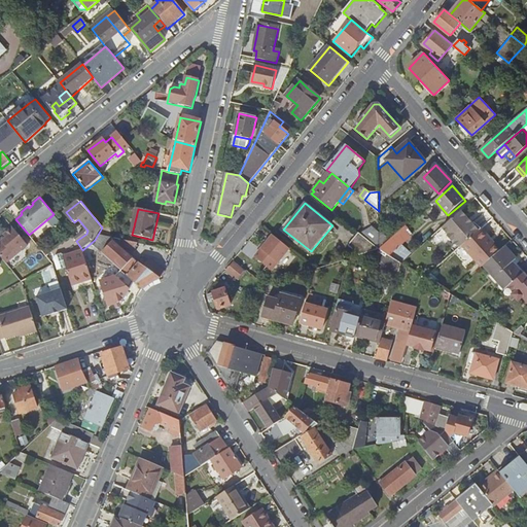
[(462,211),(442,229),(448,235),(447,237),(453,243),(454,242),(460,248),(461,247),(481,230),(483,229),(475,222),(472,224),(470,224),(468,221),(468,218),(462,211)]
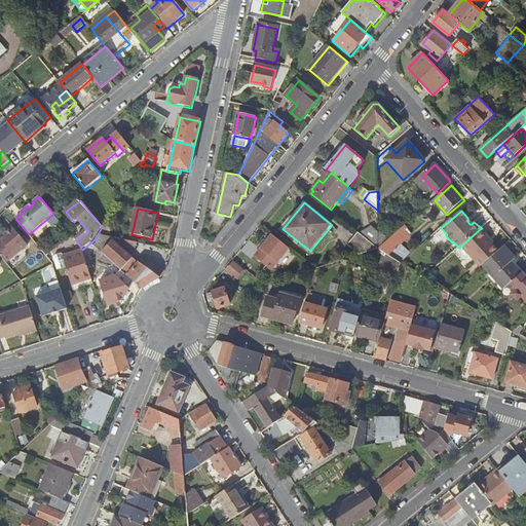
[(361,234),(379,249),(379,231),(372,226),(361,234)]
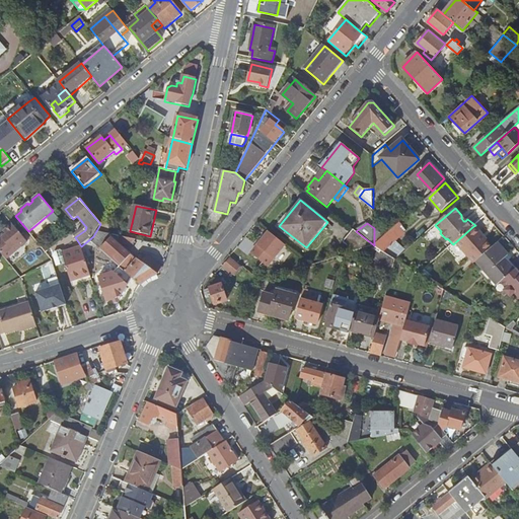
[(400,223),(374,245),(374,246),(381,250),(396,260),(406,250),(397,240),(408,231),(400,223)]
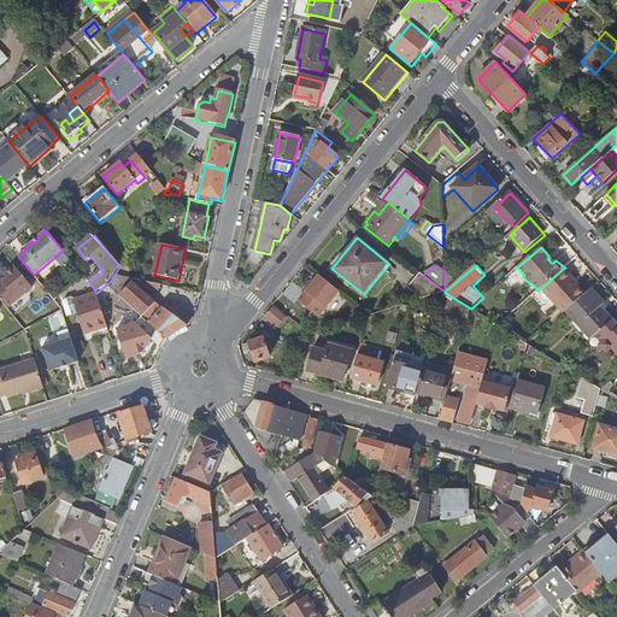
[(1,281),(0,281),(0,299),(7,309),(33,288),(15,266),(4,276),(5,277),(7,280),(3,283),(1,281)]
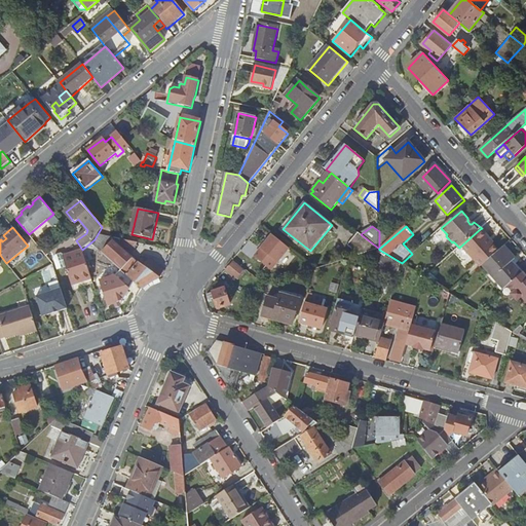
[(480,229),(460,247),(480,268),(481,266),(499,251),(480,229)]
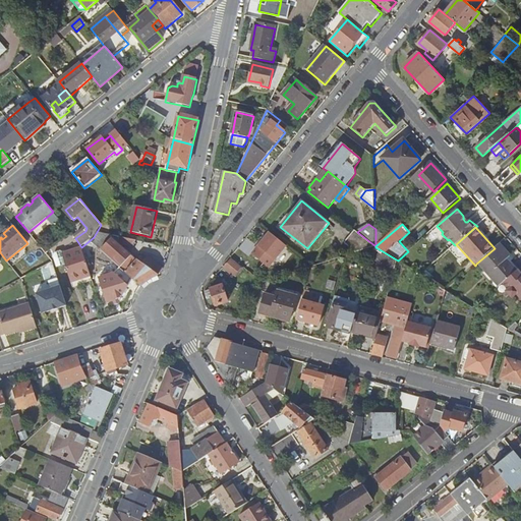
[(251,252),(271,268),(289,245),(270,230),(251,252)]
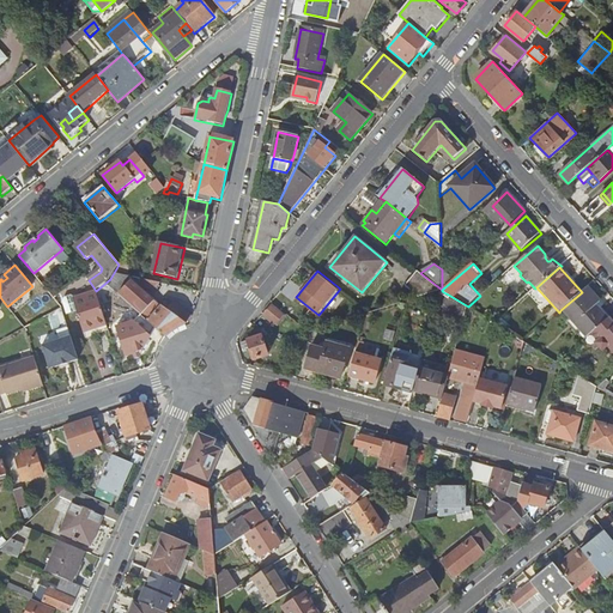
[(406,286),(420,297),(442,290),(420,273),(418,271),(406,286)]
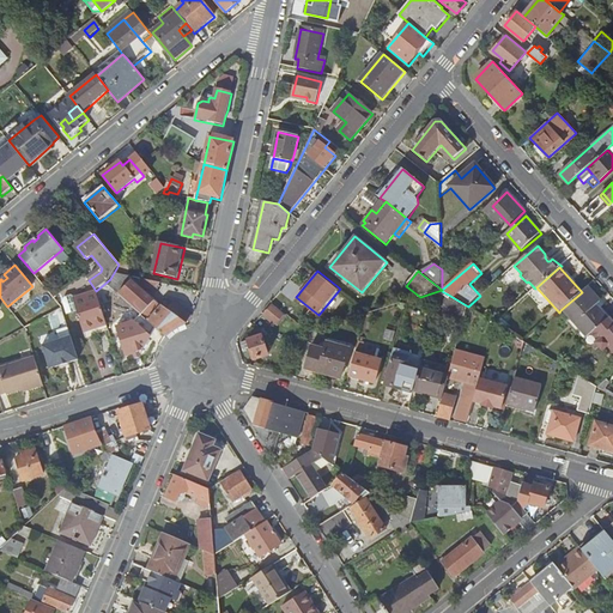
[(156,293),(158,284),(114,273),(107,284),(165,338),(168,335),(170,333),(173,332),(175,329),(176,328),(178,327),(181,327),(182,326),(184,326),(187,325),(189,321),(173,305),(169,308),(164,304),(162,308),(139,287),(139,285),(156,293)]
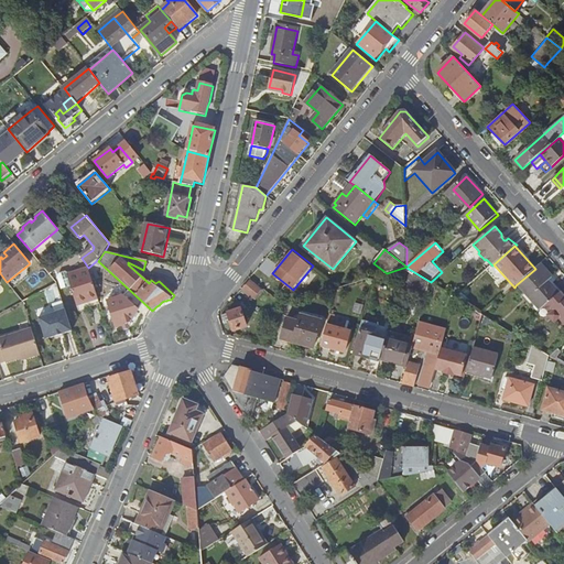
[(535,269),(516,285),(540,312),(543,308),(544,306),(560,293),(549,281),(553,277),(542,263),(535,269)]
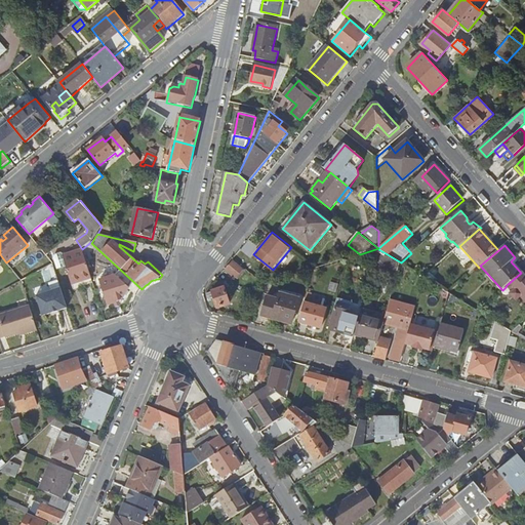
[(378,344),(379,339),(380,337),(381,333),(381,332),(385,320),(374,317),(378,303),(389,305),(401,263),(386,253),(378,249),(354,336),(378,344)]
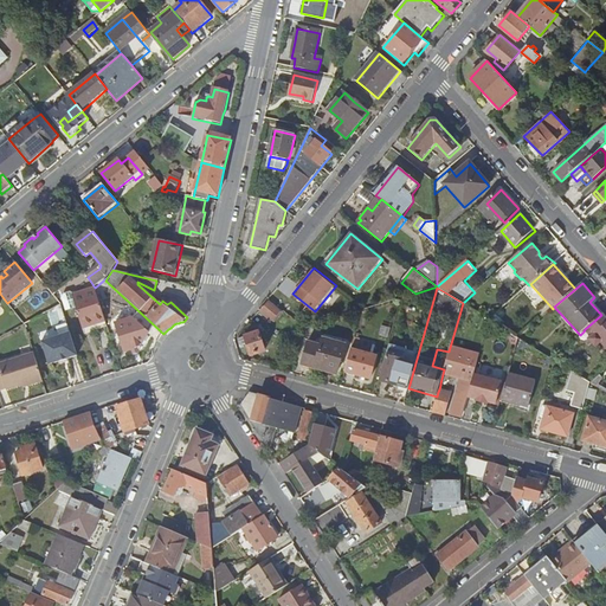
[(107,322),(96,289),(73,296),(72,292),(64,295),(63,298),(66,311),(76,308),(83,329),(107,322)]
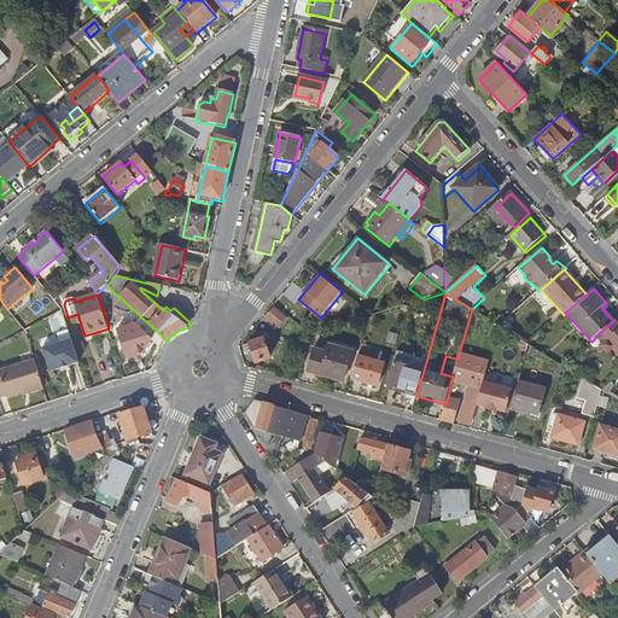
[(266,320),(284,327),(290,312),(272,305),(266,320)]
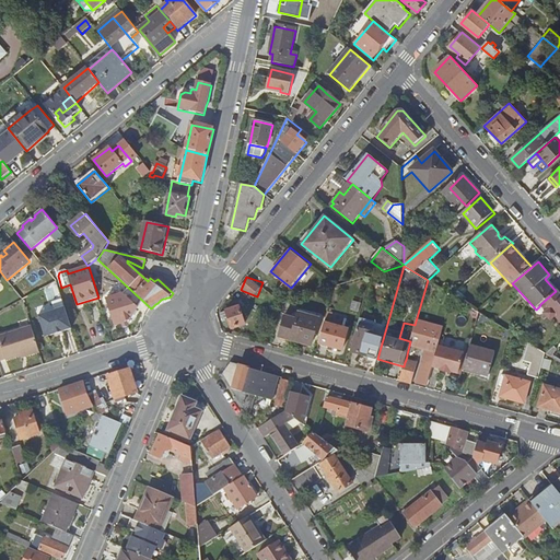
[(540,304),(539,306),(546,313),(544,314),(550,322),(555,317),(559,322),(559,293),(557,290),(556,291),(540,304)]
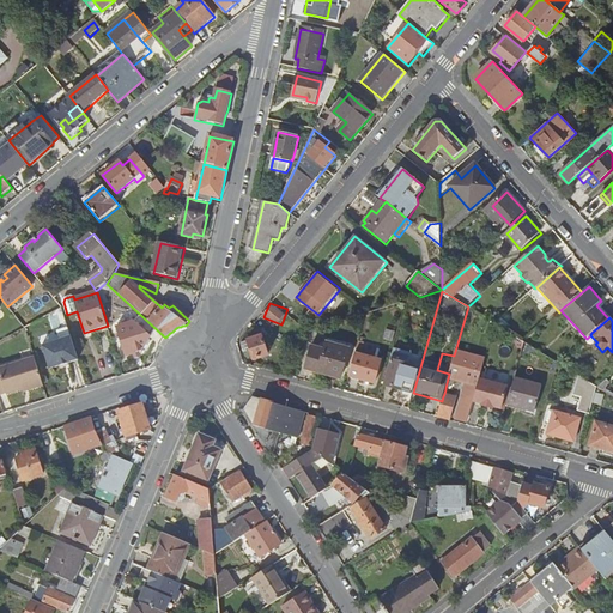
[(119,335),(122,346),(146,338),(143,327),(138,328),(137,326),(131,328),(132,331),(119,335)]
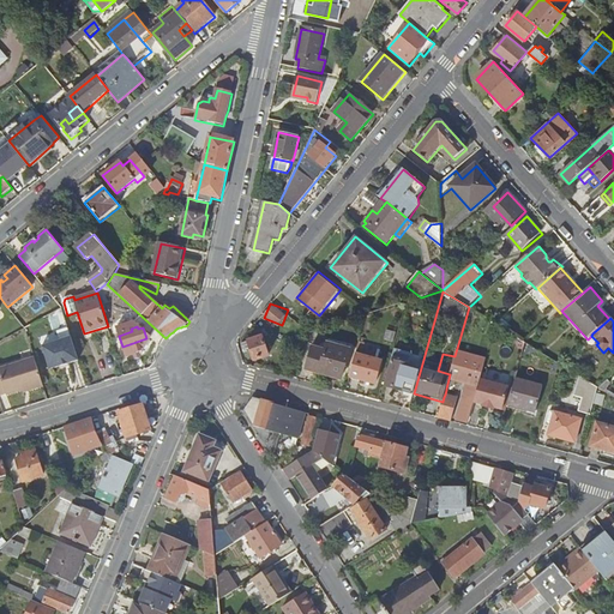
[(58,333),(60,342),(72,338),(68,330),(58,333)]
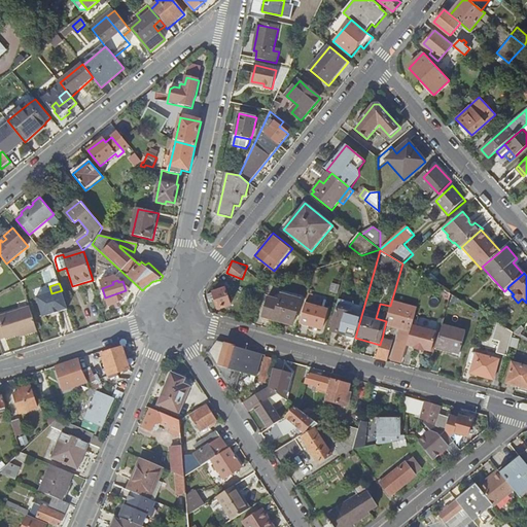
[(225,289),(213,293),(218,309),(231,306),(225,289)]
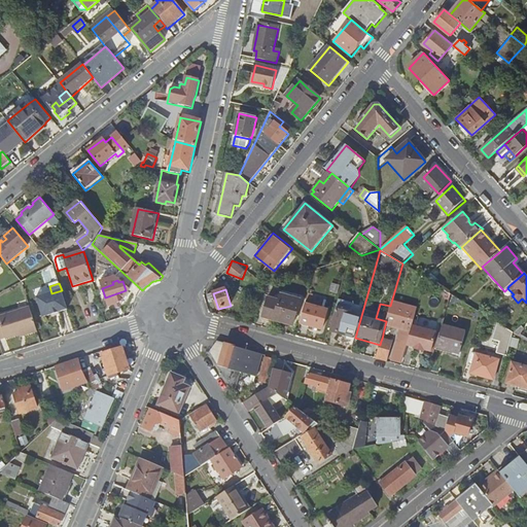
[(68,310),(62,290),(51,293),(36,297),(42,318),(68,310)]
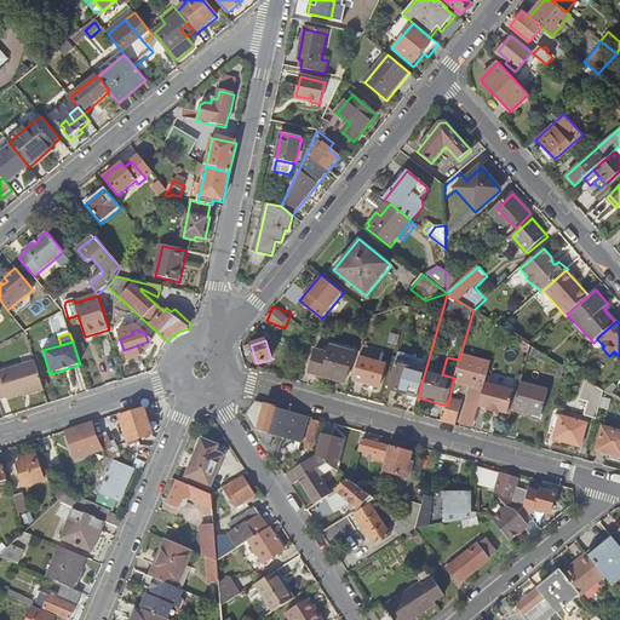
[(316,351),(310,373),(344,383),(352,354),(331,346),(329,350),(322,348),(321,352),(316,351)]
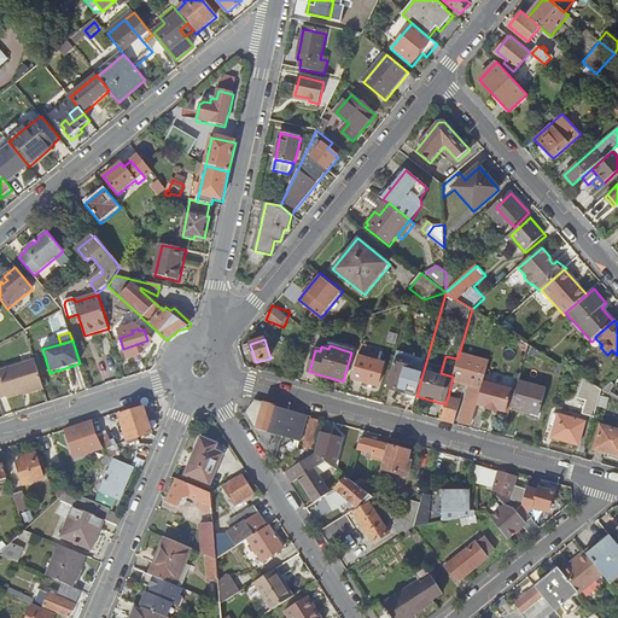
[(361,350),(353,379),(379,386),(384,363),(363,359),(366,351),(361,350)]
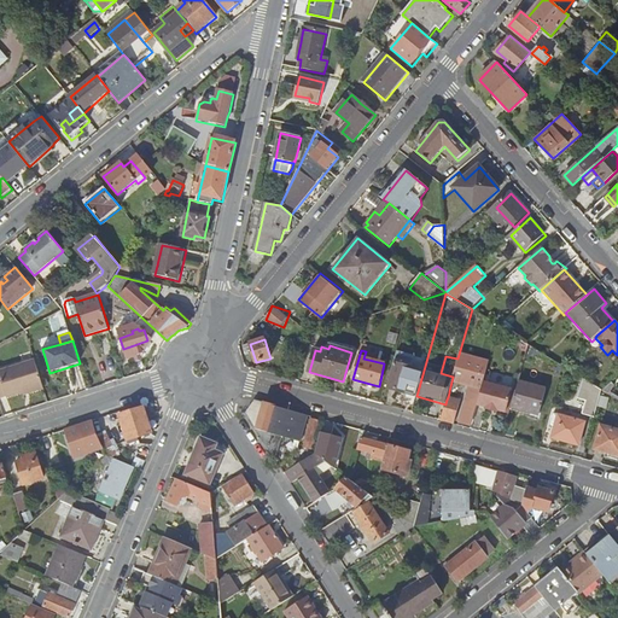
[(396,356),(394,363),(414,369),(417,361),(396,356)]
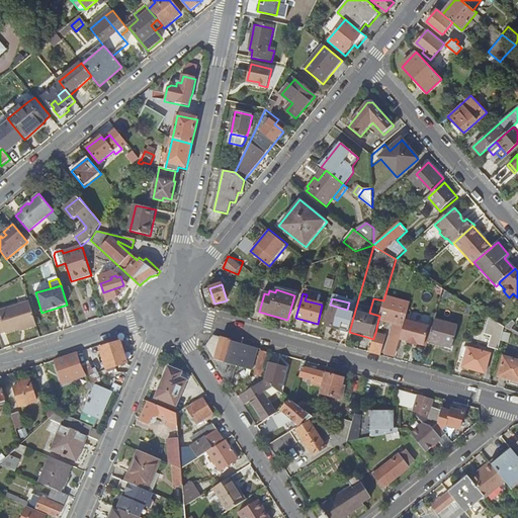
[(398,341),(400,341),(400,340),(401,336),(411,303),(402,300),(393,335),(391,334),(390,339),(398,341)]
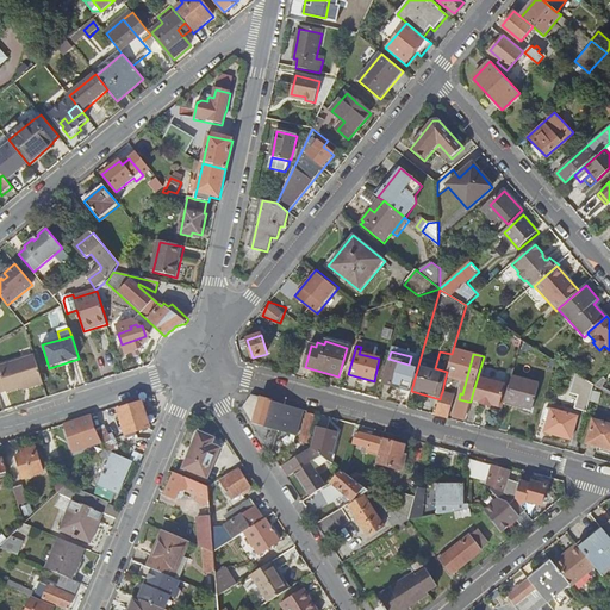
[(43,385),(35,356),(0,366),(0,393),(6,392),(7,393),(23,388),(29,387),(30,388),(43,385)]
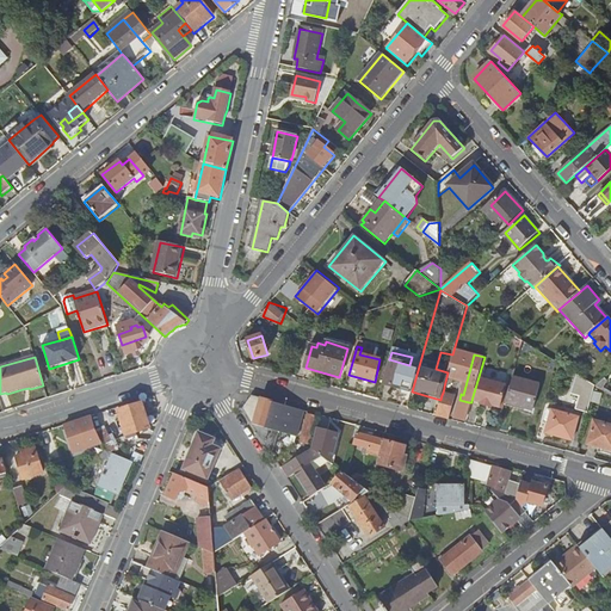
[(389,359),(383,384),(402,390),(409,365),(389,359)]
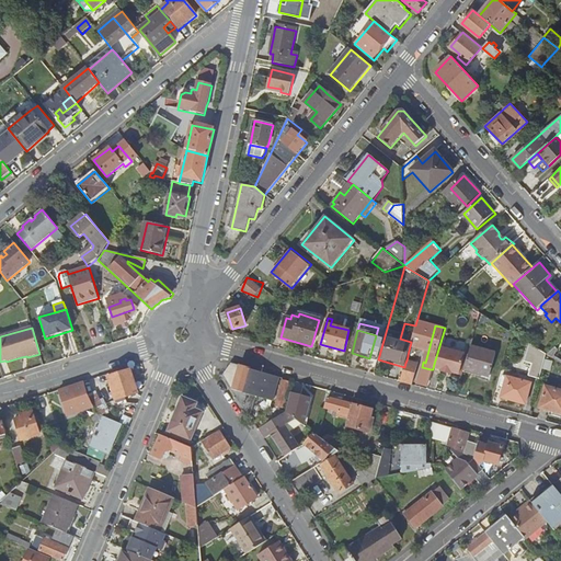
[(547,355),(529,344),(525,363),(533,365),(529,376),(539,379),(546,358),(547,355)]
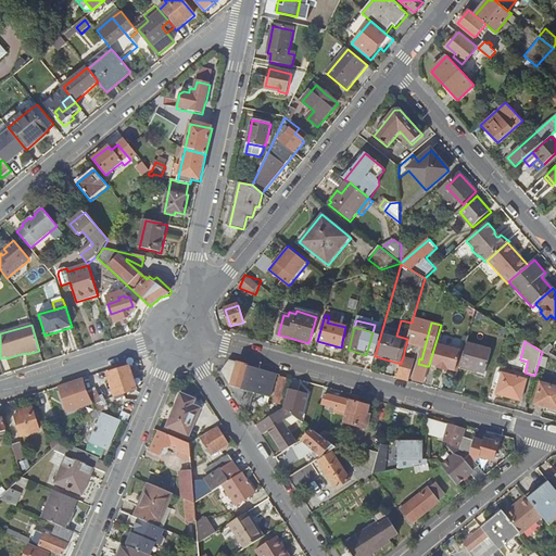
[(465,352),(459,368),(484,375),(491,350),(467,342),(465,352)]
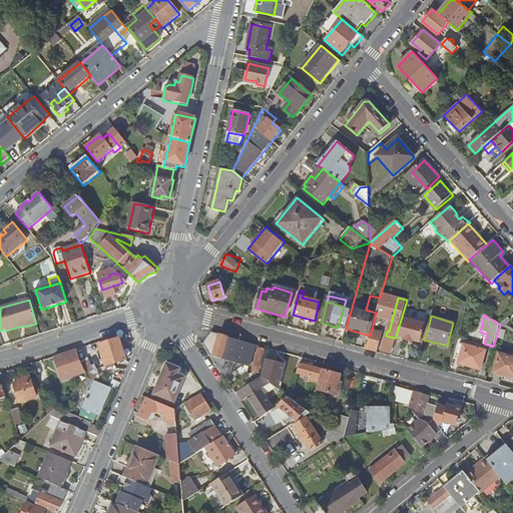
[(508,317),(500,325),(505,328),(506,325),(510,321),(508,317)]
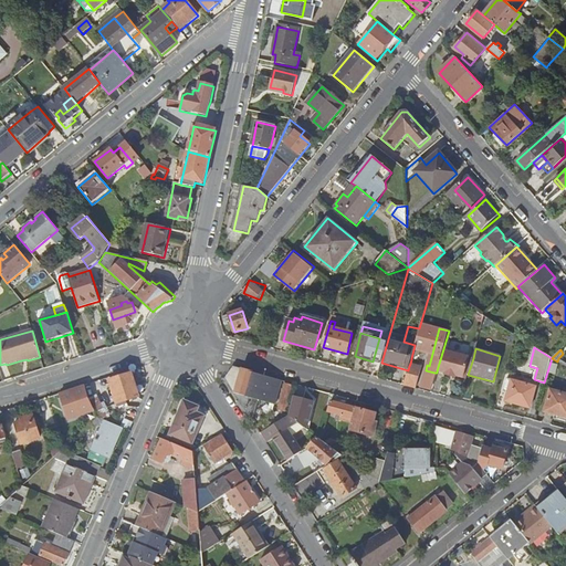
[(438,367),(437,371),(444,374),(456,376),(463,378),(470,357),(443,350),(438,367)]
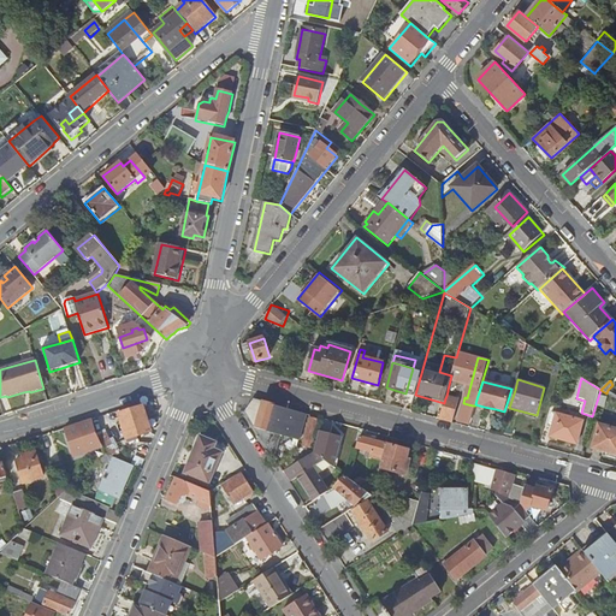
[(504,412),(508,413),(509,408),(515,390),(511,389),(504,412)]
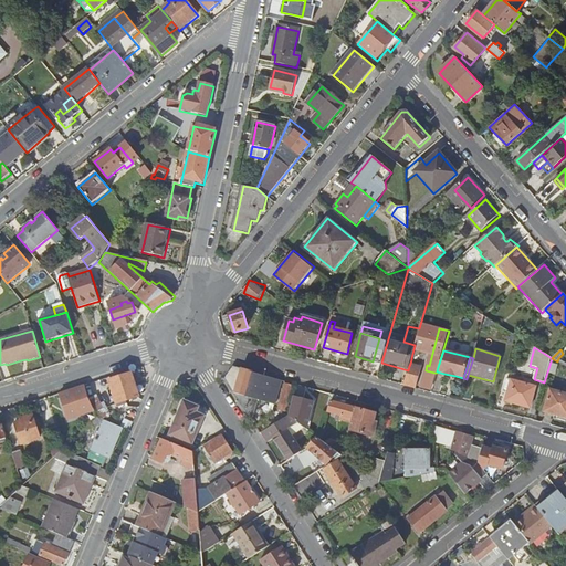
[(561,365),(551,362),(544,383),(554,386),(561,365)]
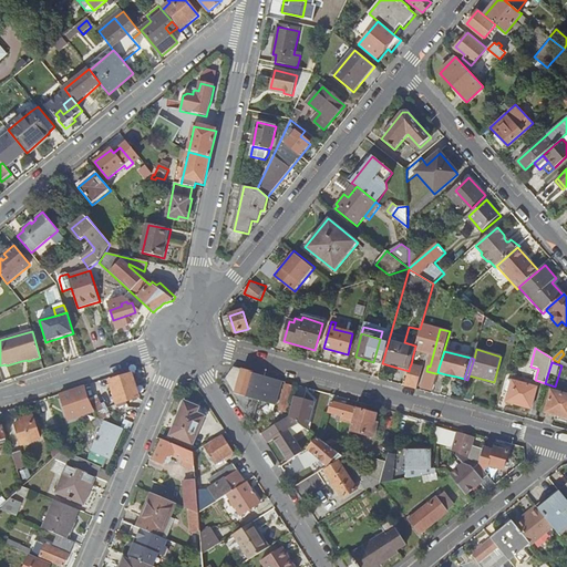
[(404,387),(416,389),(423,368),(411,364),(410,367),(409,371),(404,387)]
